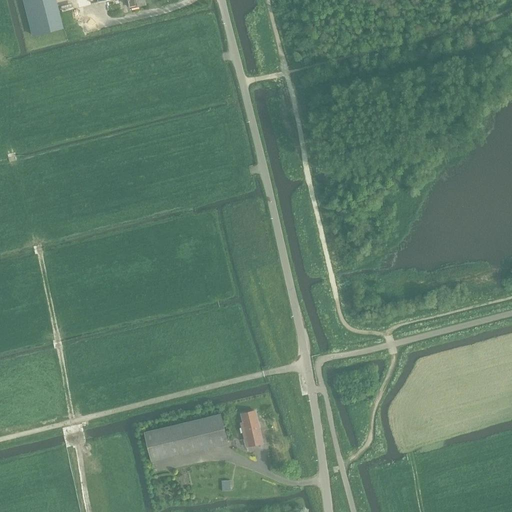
[(54,0),(24,0),(33,35),(62,28),(54,0)]
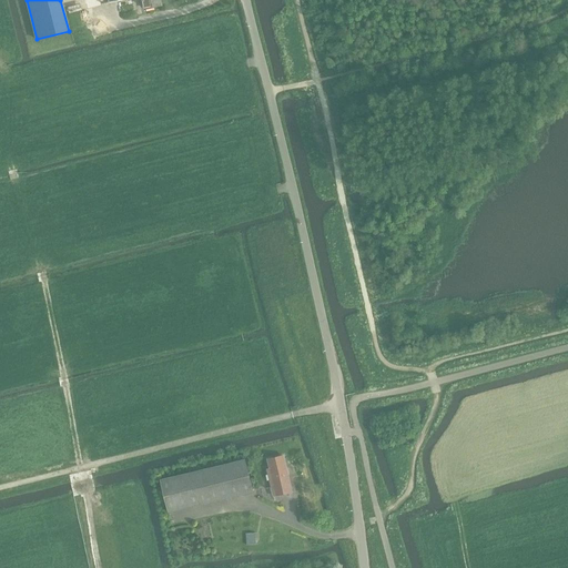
[(142,0),(144,9),(161,6),(160,0),(142,0)]
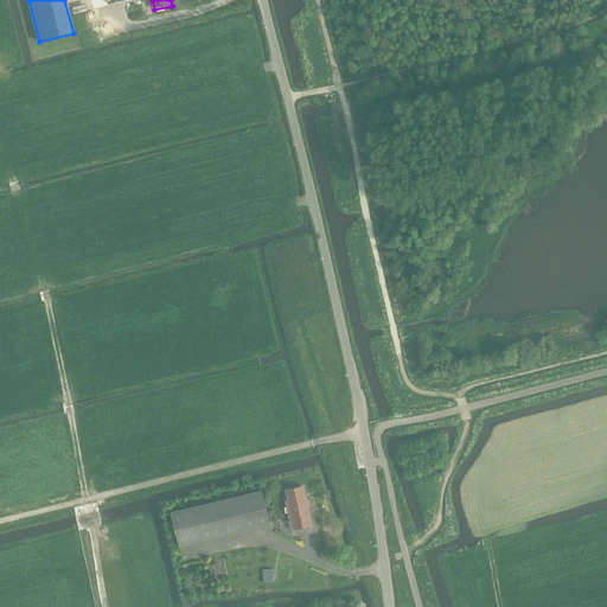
[(286,502),(293,530),(312,525),(302,487),(286,491),(288,500),(286,502)]
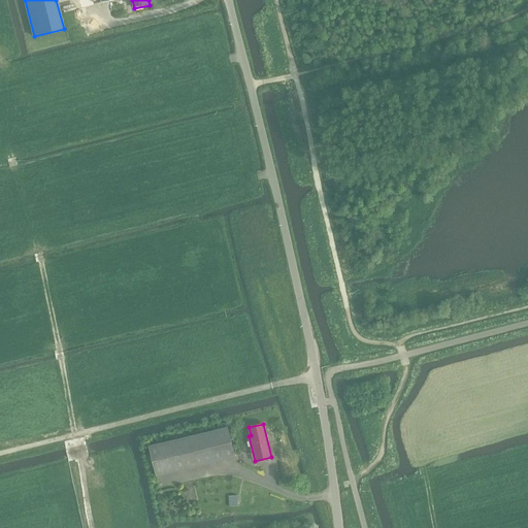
[(156,476),(235,457),(228,427),(149,447),(156,476)]
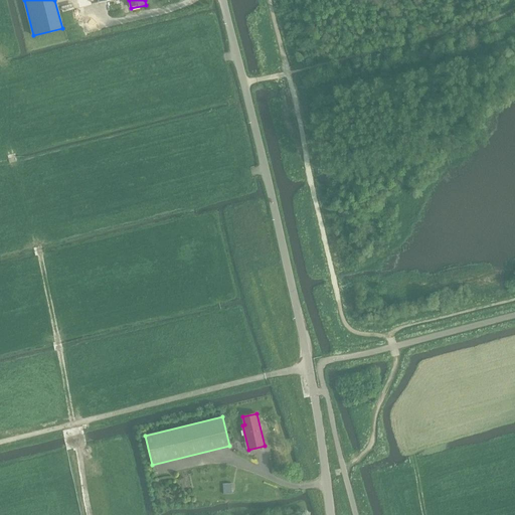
[(231,483),(223,484),(224,494),(232,494),(231,483)]
